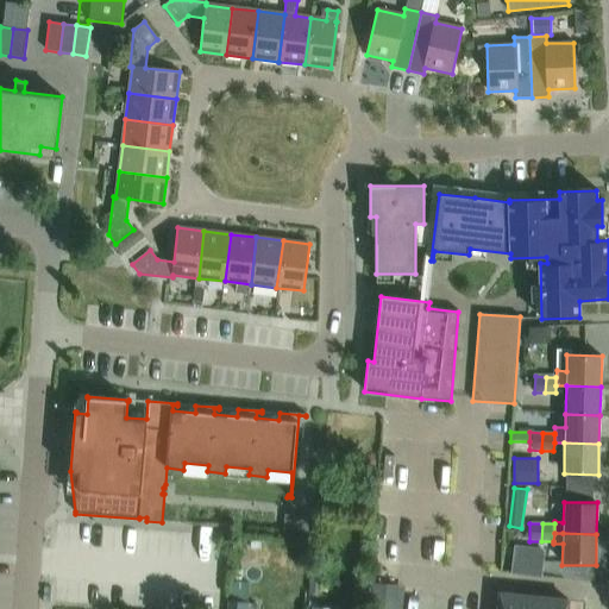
[(513,575),(541,578),(544,560),(515,557),(513,575)]
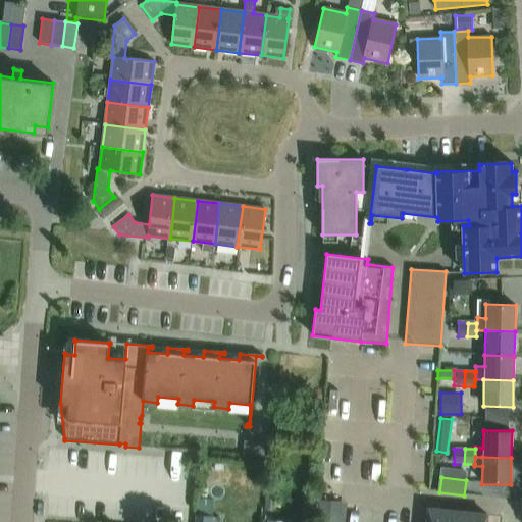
[(320,501),(317,521),(344,521),(346,504),(320,501)]
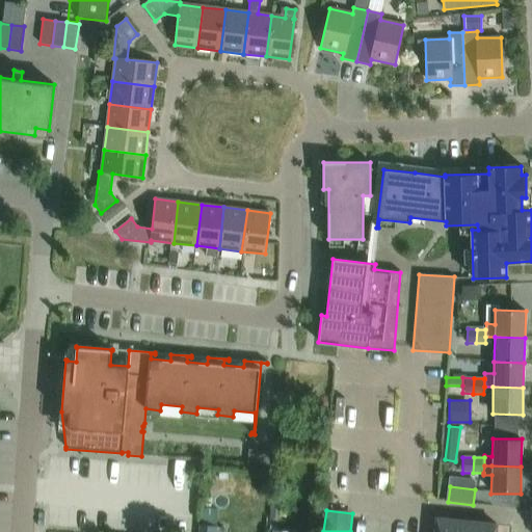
[(436,519),(434,531),(495,531),(496,525),(436,519)]
